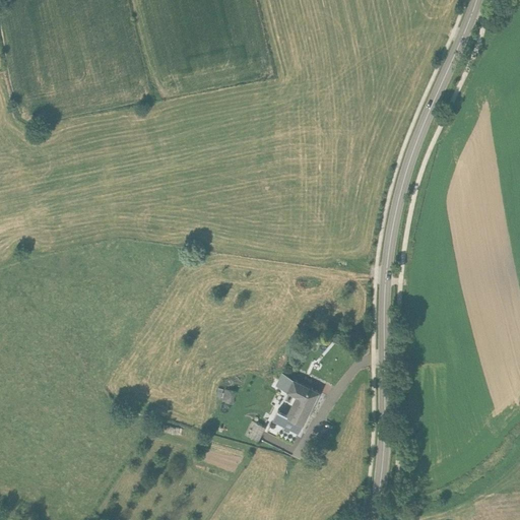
[(332,337),(340,341),(343,335),(334,332),(332,337)]
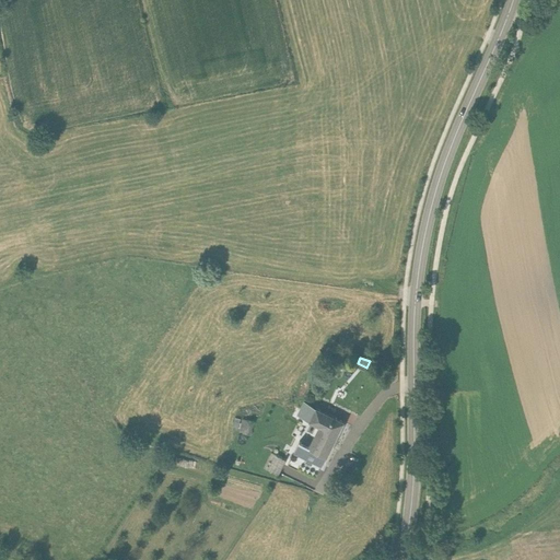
[(321,426),(338,434),(343,422),(304,403),(299,412),(298,416),(318,426),(321,426)]
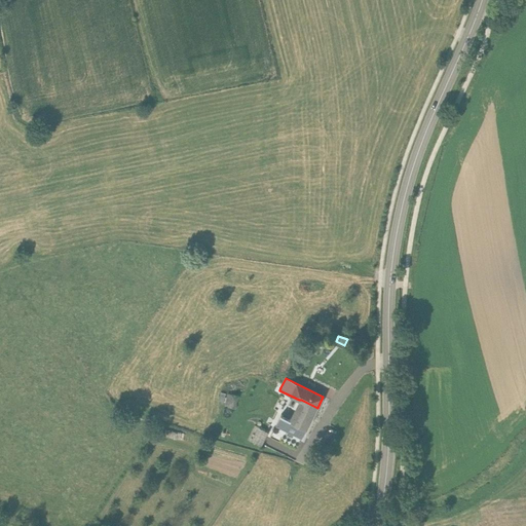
[(238,396),(227,393),(224,406),(235,408),(238,396)]
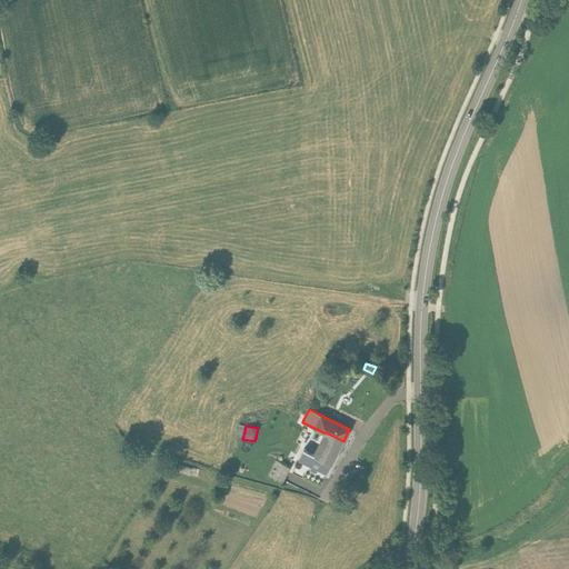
[(313,455),(332,463),(343,441),(326,432),(323,432),(313,453),(313,455)]
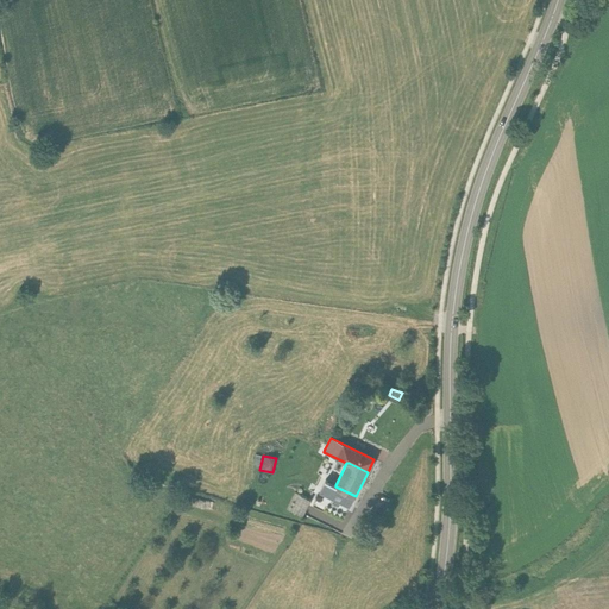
[(356,496),(336,487),(336,485),(326,481),(321,491),(340,501),(351,507),(356,496)]
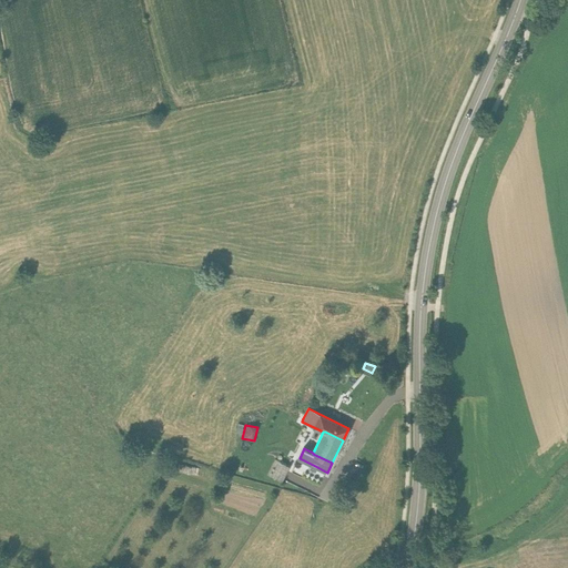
[(275,459),(267,476),(282,483),(290,467),(275,459)]
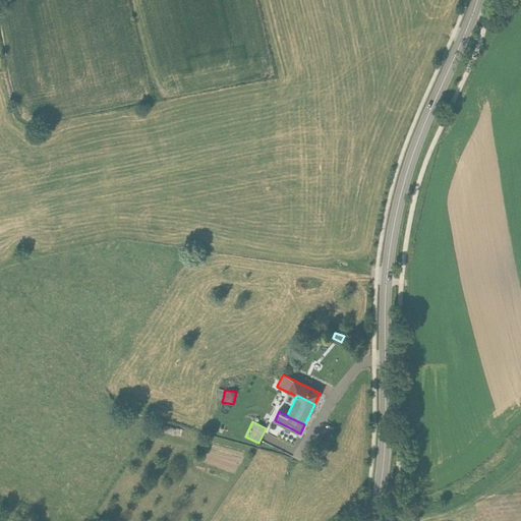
[(320,438),(327,442),(333,429),(326,425),(320,438)]
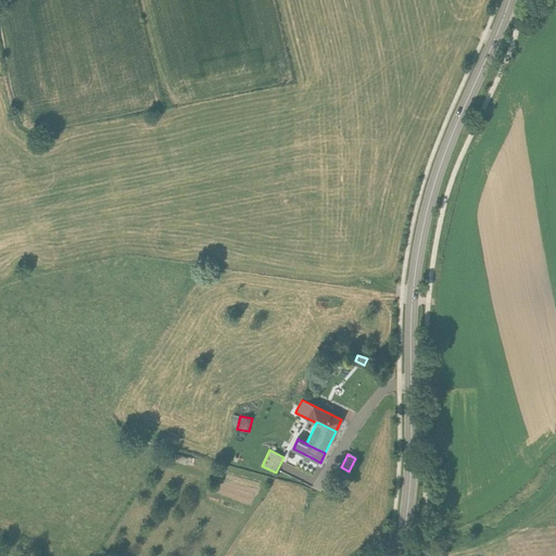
[(283,469),(321,491),(326,482),(288,462),(283,469)]
